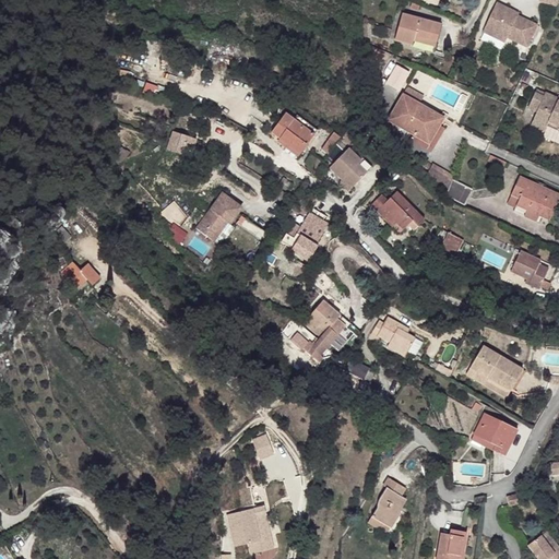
[(515,11),(497,2),(483,32),(495,37),(496,34),(508,38),(527,47),(538,25),(518,16),(514,14),(515,11)]
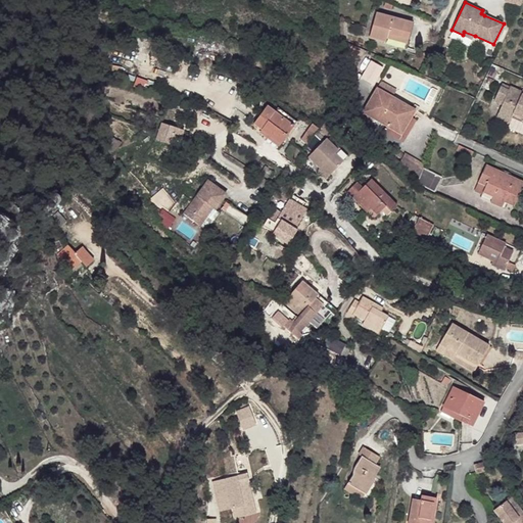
[(413,24),(376,13),(370,38),(406,47),(413,24)]
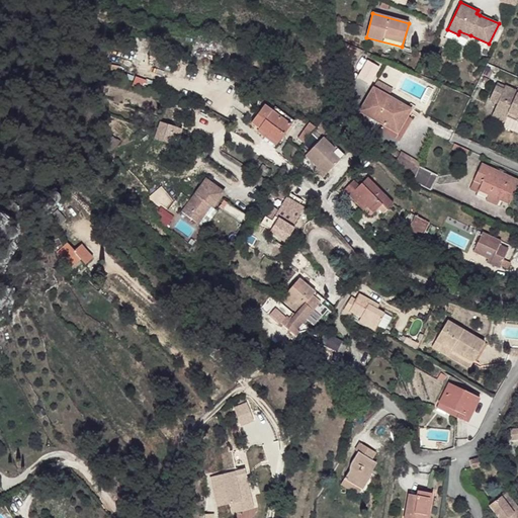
[(373,83),(378,66),(365,61),(359,79),(373,83)]
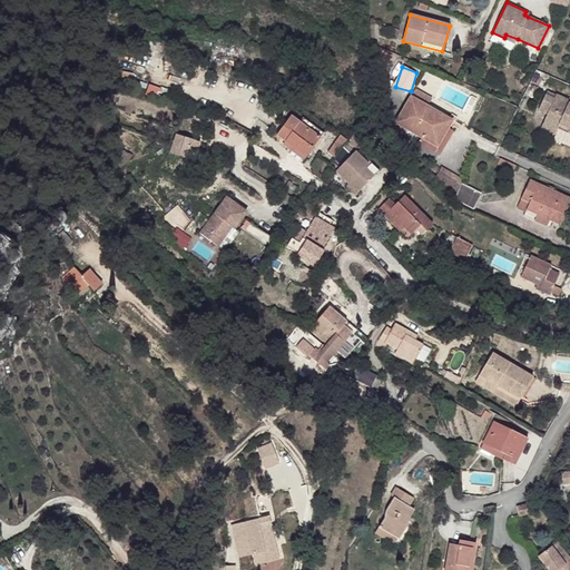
[(561,80),(537,70),(531,82),(556,92),(561,80)]
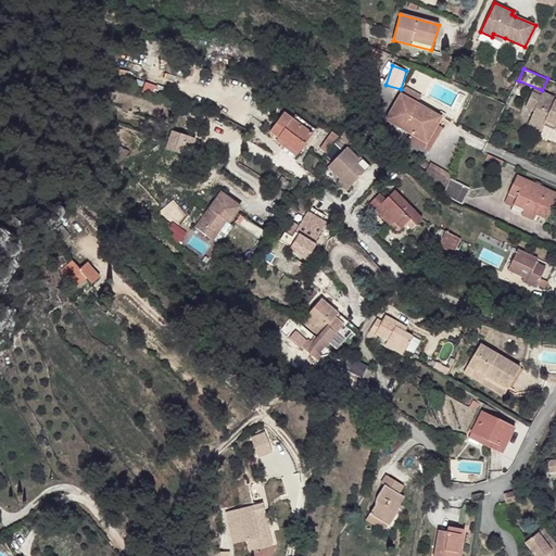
[(422,96),(406,87),(401,95),(417,104),(422,96)]
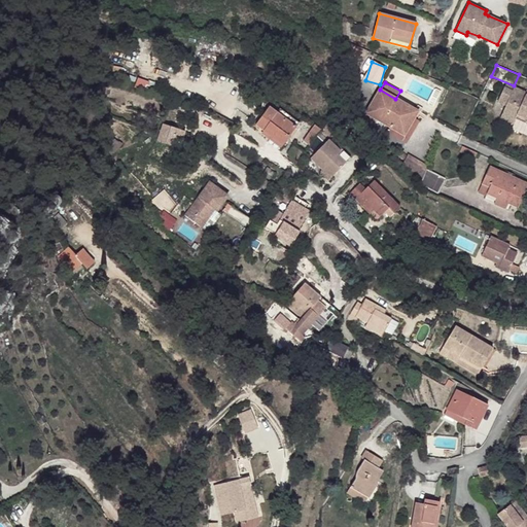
[(526,91),(526,93),(514,88),(513,91),(504,88),(498,102),(506,106),(500,118),(514,124),(515,123),(516,119),(526,124),(526,123),(526,91)]
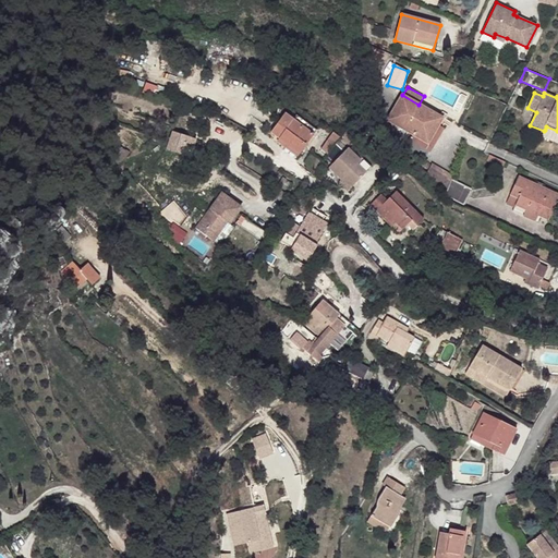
[(419,105),(402,95),(388,121),(413,135),(428,144),(438,125),(443,119),(419,105)]
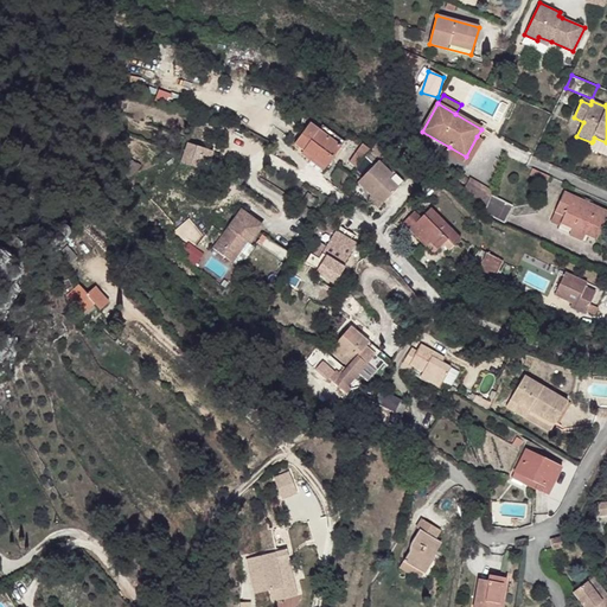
[(326,168),(337,153),(314,136),(319,131),(311,123),(294,145),(304,151),(326,168)]
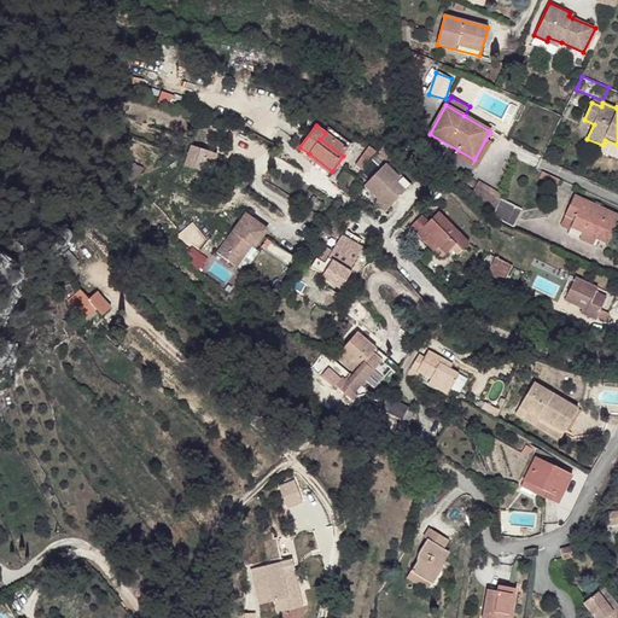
[(348,150),(325,133),(320,139),(343,156),(348,150)]
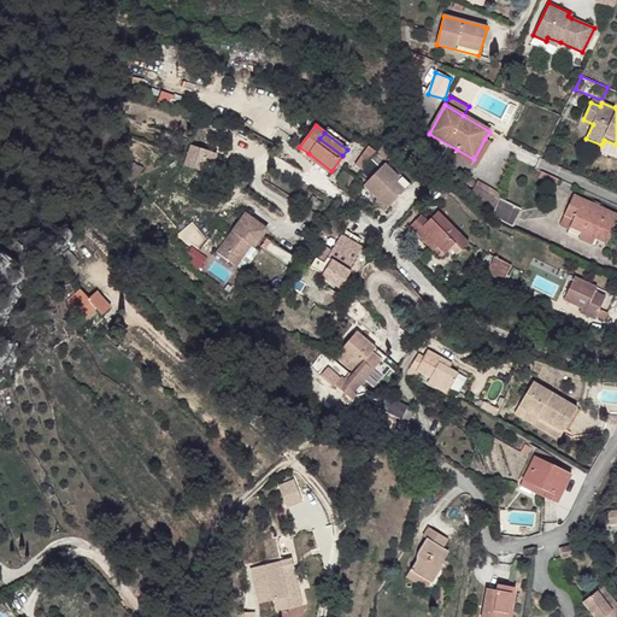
[(474,159),(457,150),(454,156),(476,168),(491,142),(485,139),(474,159)]
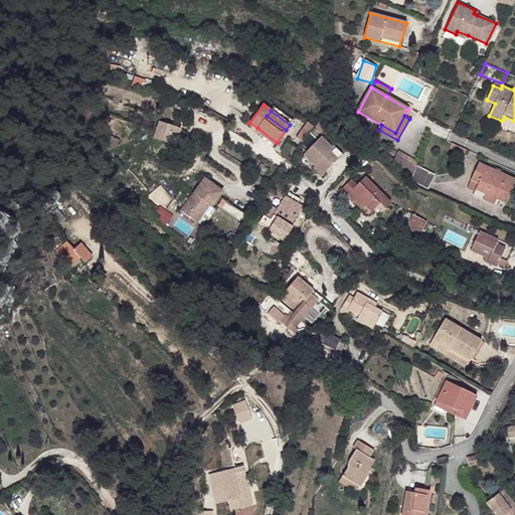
[(182,129),(159,122),(154,138),(168,143),(171,137),(179,140),(182,129)]
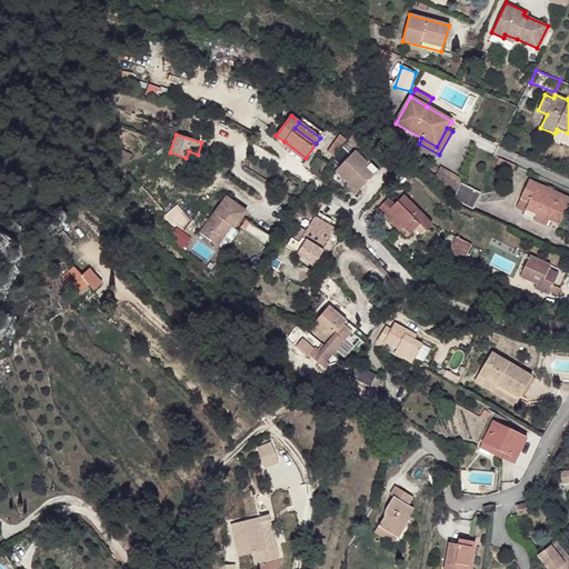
[(361,141),(353,135),(348,141),(356,149),(361,141)]
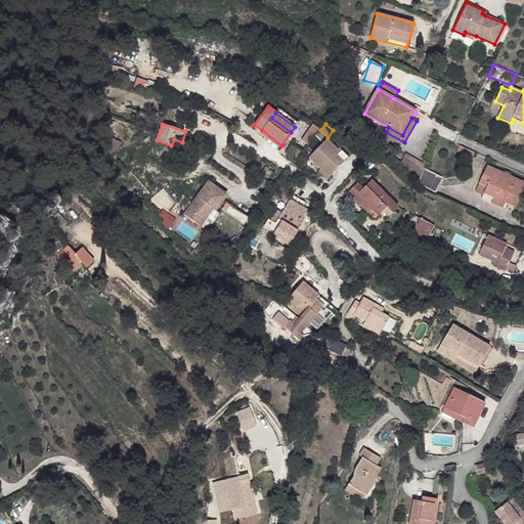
[(308,143),(319,129),(313,125),(302,139),(308,143)]
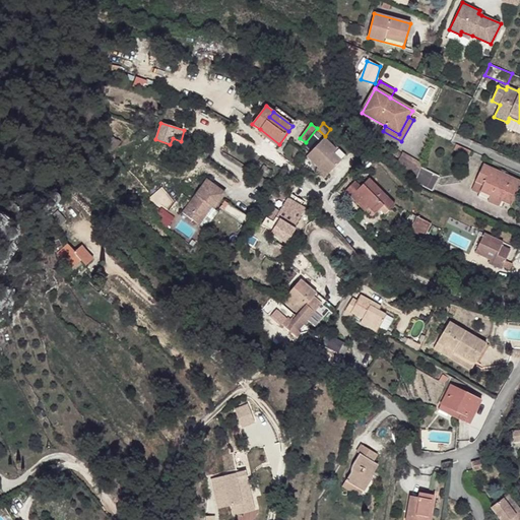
[(279,144),(260,129),(258,132),(277,147),(279,144)]
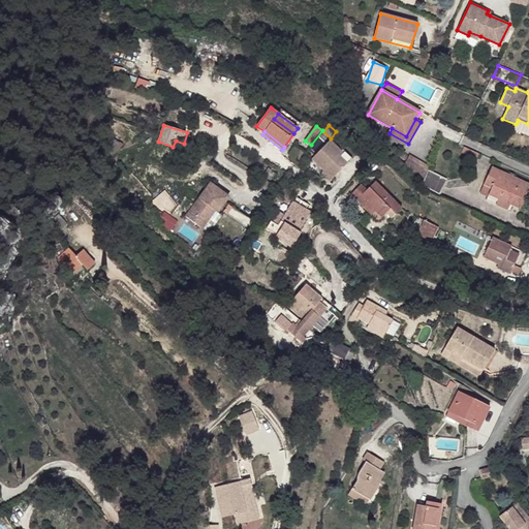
[(342,153),(330,141),(312,159),(324,170),(333,179),(352,159),(344,151),(342,153)]
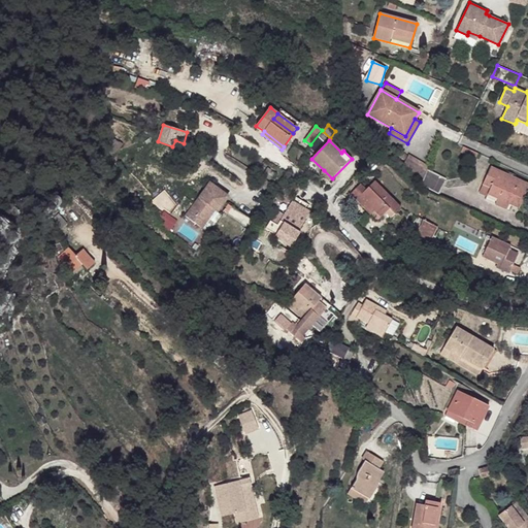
[(477,154),(463,146),(461,153),(475,159),(477,154)]
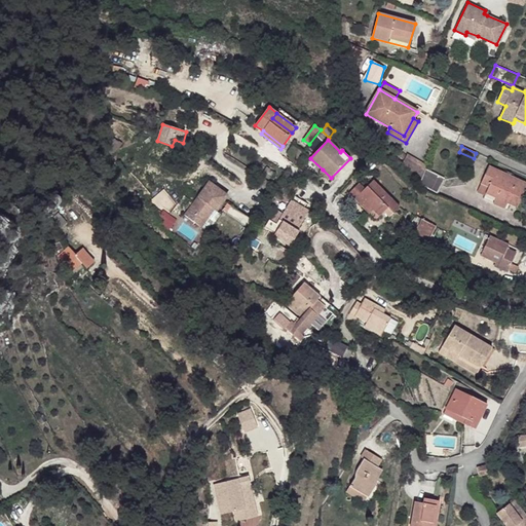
[(407,155),(401,151),(398,155),(404,159),(407,155)]
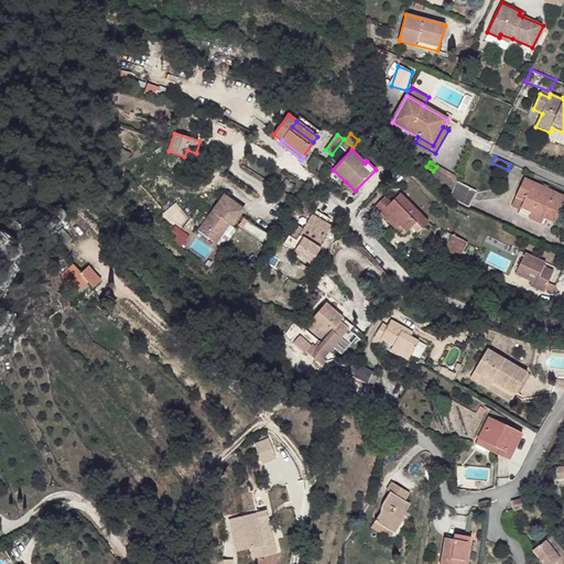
[(458,177),(437,165),(436,166),(433,171),(431,176),(438,182),(452,193),(458,177)]
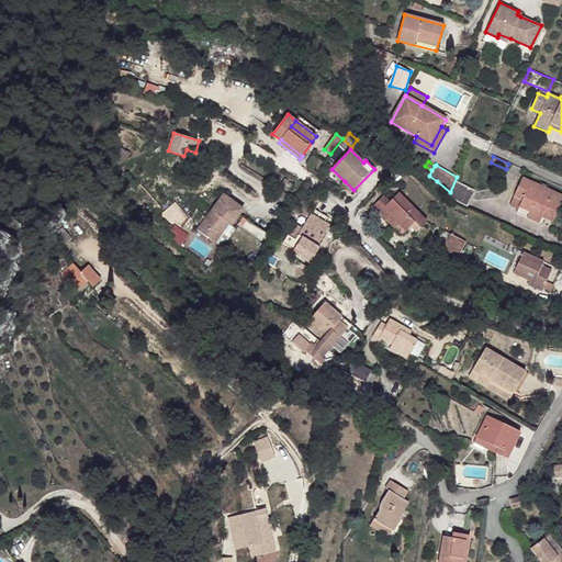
[(561,200),(561,195),(523,178),(514,197),(521,200),(519,208),(552,222),(561,200)]
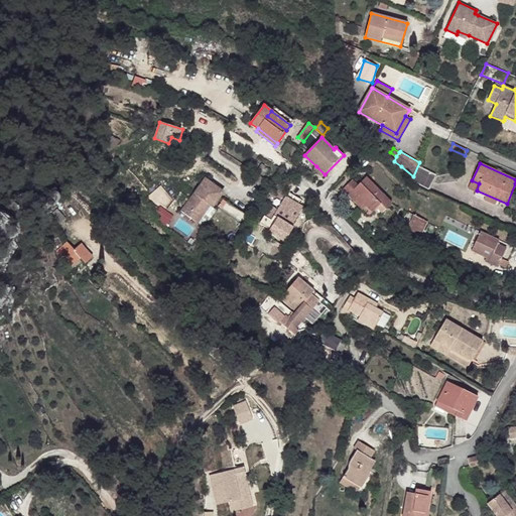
[(436,175),(418,165),(411,180),(428,189),(436,175)]
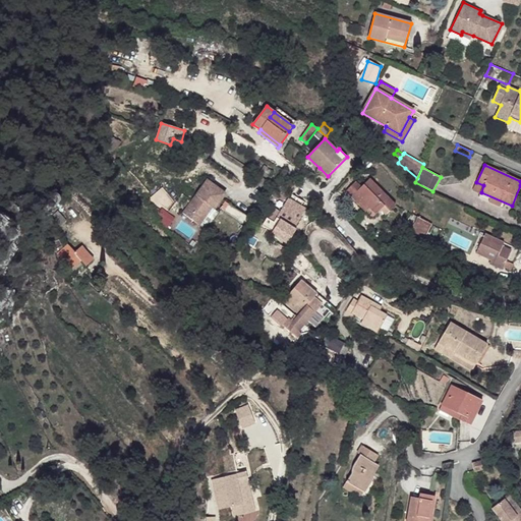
[(328,176),(320,168),(316,171),(325,179),(328,176)]
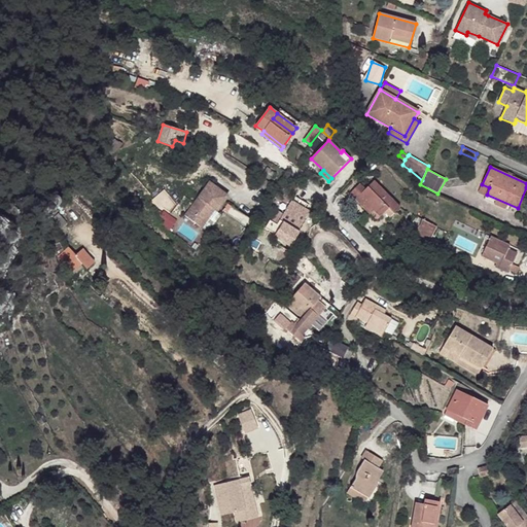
[(400,208),(375,181),(365,189),(360,184),(350,195),(366,211),(371,207),(375,211),(380,217),(385,213),(389,209),(394,214),(400,208)]
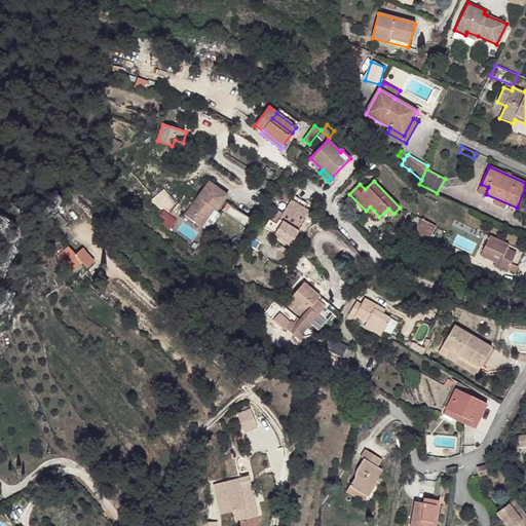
[(227,196),(210,183),(198,197),(185,216),(201,227),(215,209),(217,211),(227,196)]
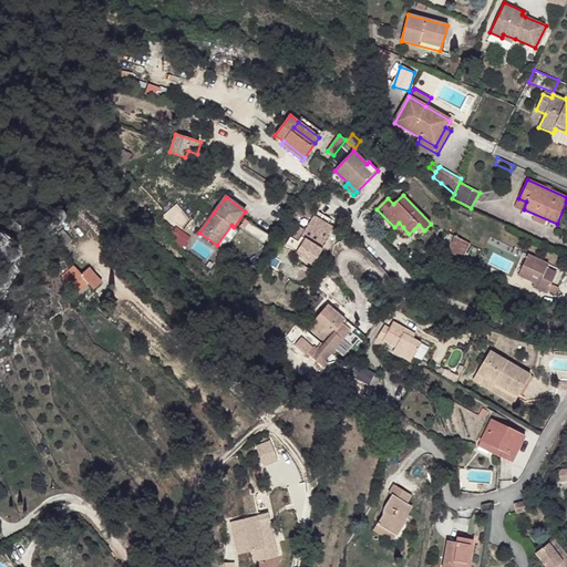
[(524,209),(526,202),(518,198),(514,208),(534,217),(533,222),(544,226),(547,219),(524,209)]
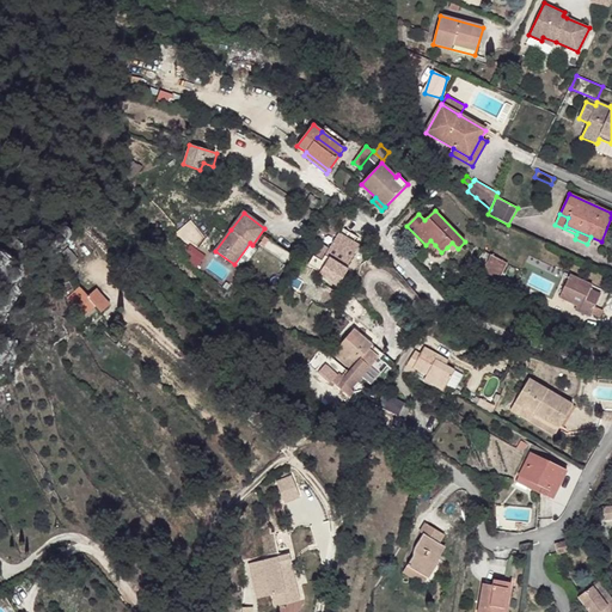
[(338,222),(330,218),(326,222),(335,227),(338,222)]
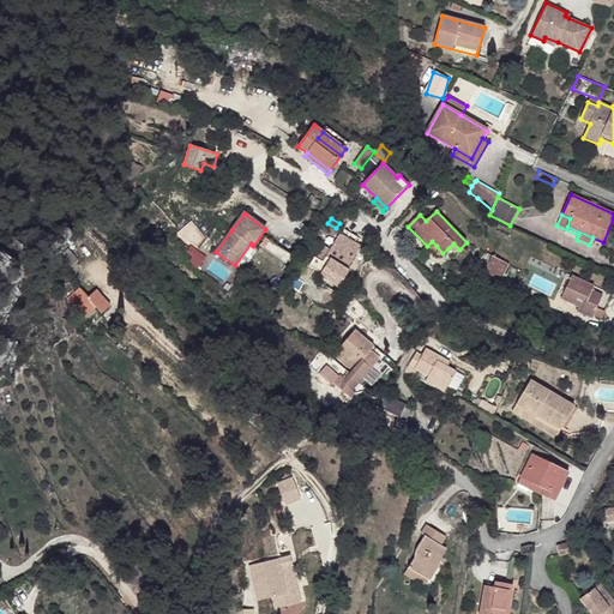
[(359,238),(343,229),(330,250),(323,245),(309,266),(321,274),(320,276),(338,288),(349,271),(347,270),(357,253),(351,250),(355,244),(359,238)]
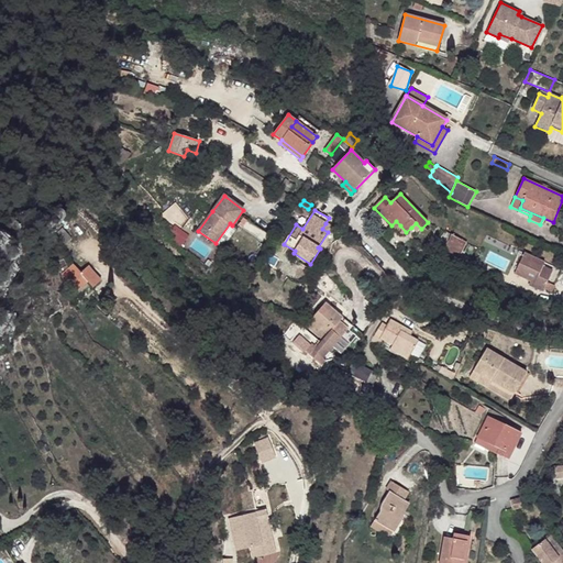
[(421,229),(416,223),(411,228),(417,233),(421,229)]
